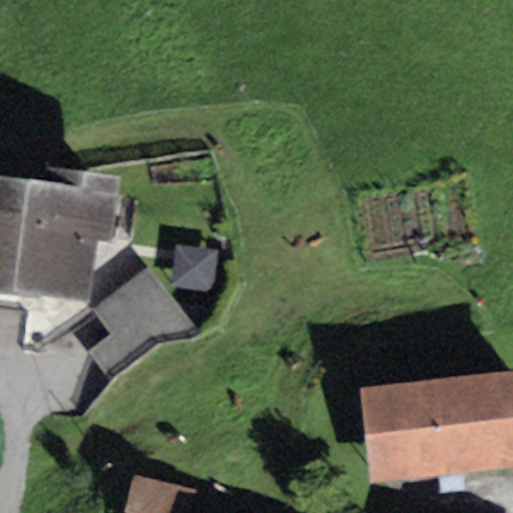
[(47,179),(0,173),(0,291),(90,303),(98,238),(113,240),(121,174),(49,165),(47,179)]
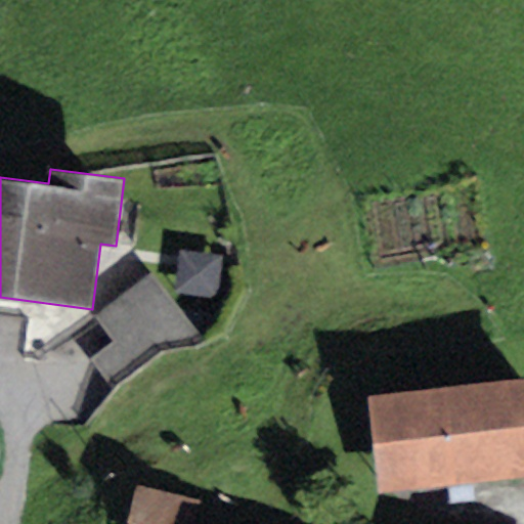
[(179,248),(177,297),(219,299),(221,249),(179,248)]
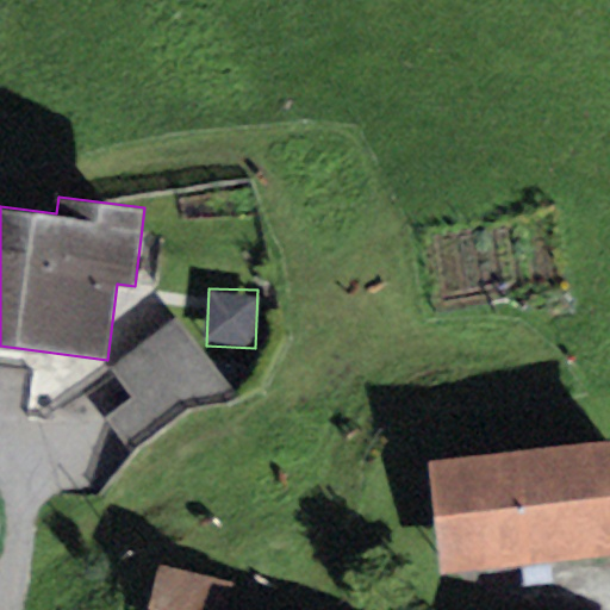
[(238,397),(175,318),(110,368),(131,398),(161,374),(187,408),(238,397)]
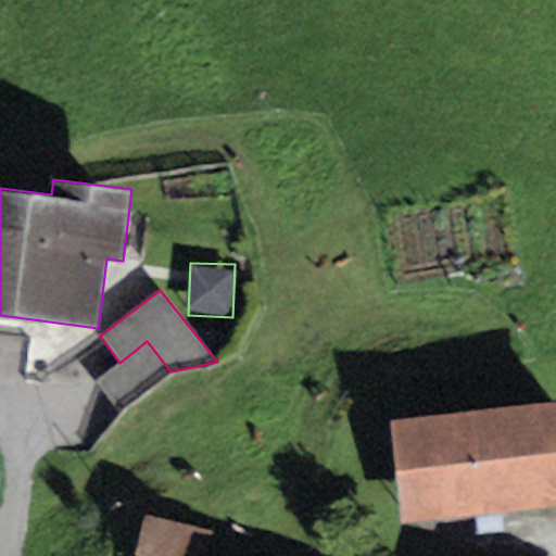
[(171,371),(147,341),(119,363),(96,381),(118,412),(171,371)]
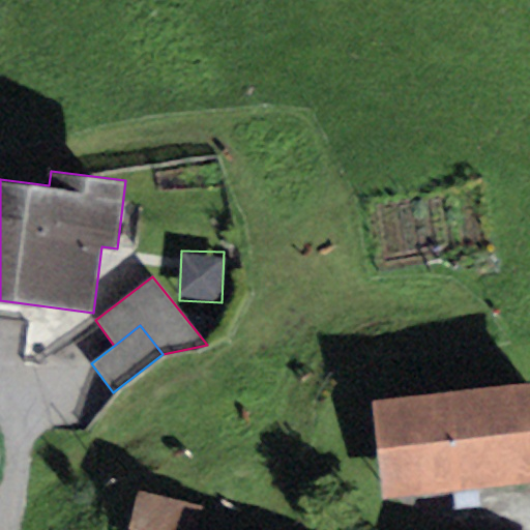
[(529,378),(370,398),(382,500),(529,481),(529,378)]
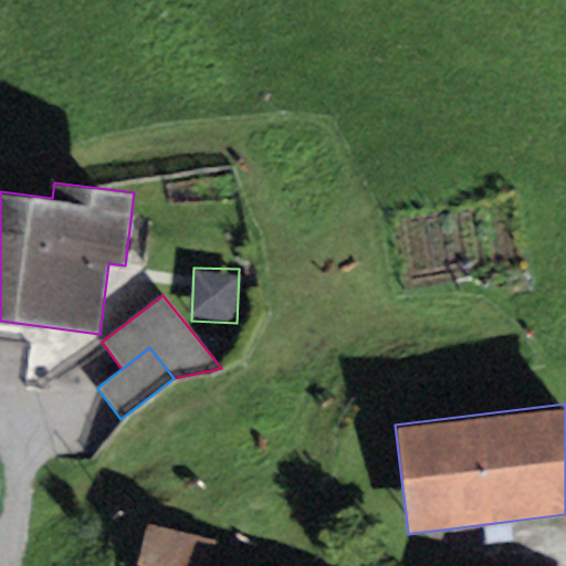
[(209,565),(215,540),(146,525),(137,565),(209,565)]
